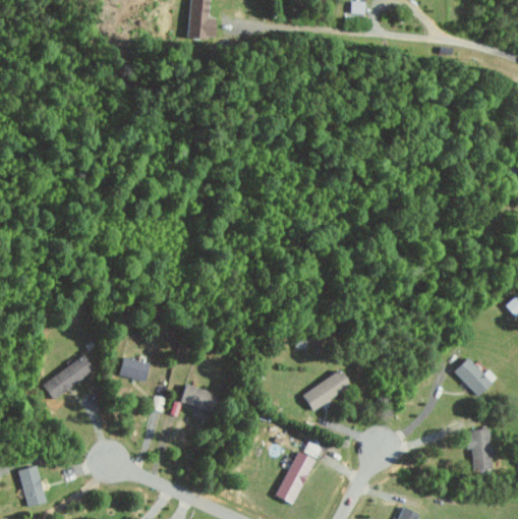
[(190,0),(185,39),(210,42),(213,20),(208,19),(210,0),(190,0)]
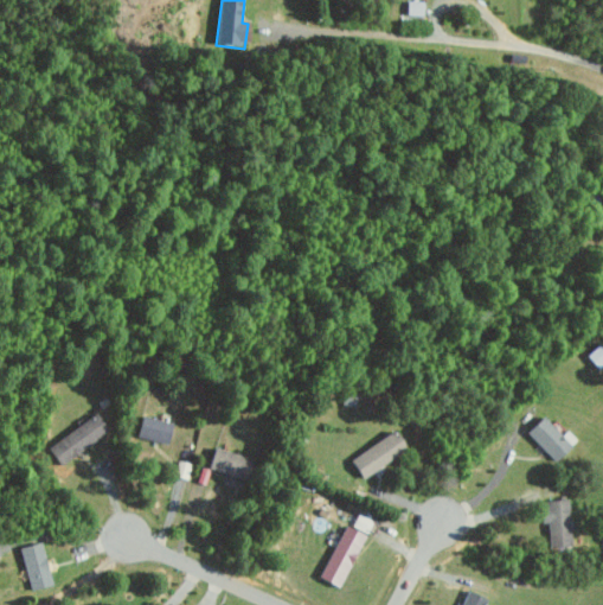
[(427,4),(410,4),(410,17),(427,17),(427,4)]
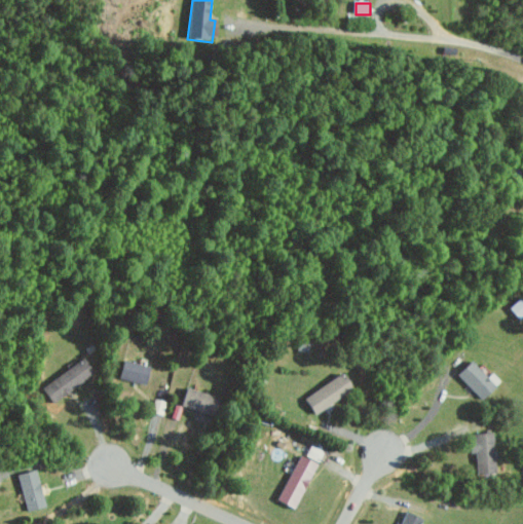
[(522,300),(512,310),(522,322),(522,300)]
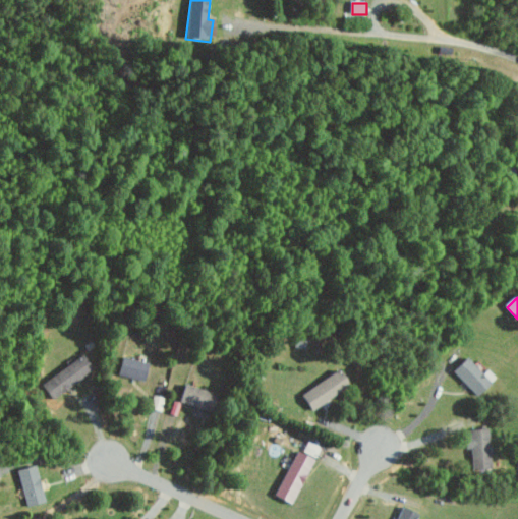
[(44,383),(54,399),(96,372),(85,356),(44,383)]
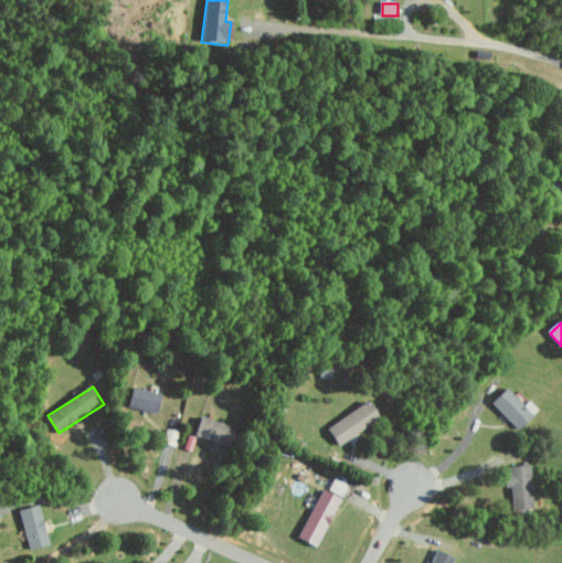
[(162,394),(134,386),(128,407),(158,414),(162,394)]
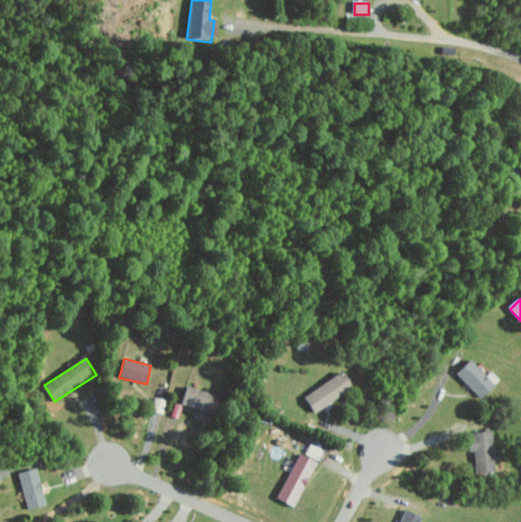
[(479,398),(494,385),(471,358),(456,373),(479,398)]
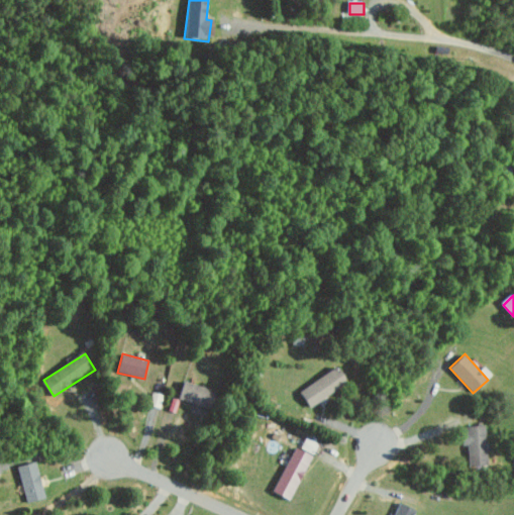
[(299,392),(310,408),(346,383),(335,368),(299,392)]
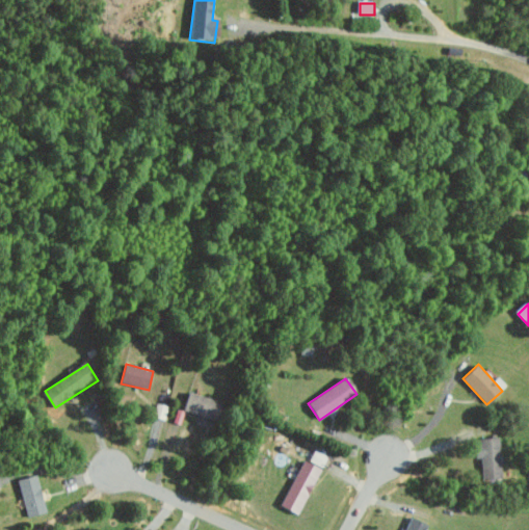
[(184,412),(210,420),(216,401),(189,393),(184,412)]
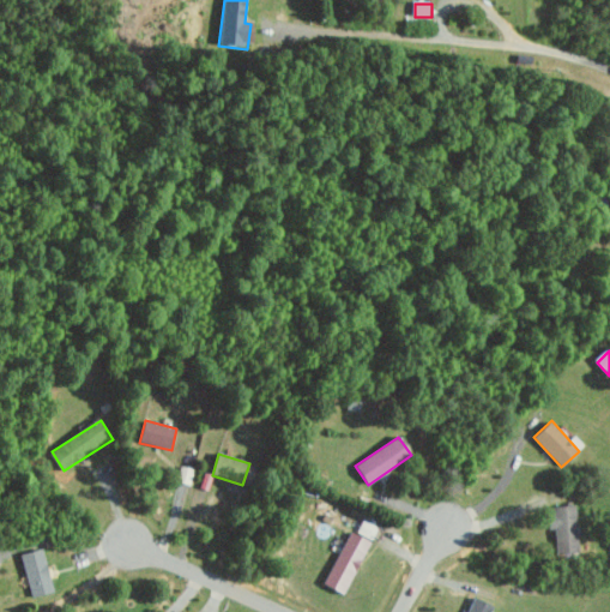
[(180,484),(194,486),(198,471),(183,467),(180,484)]
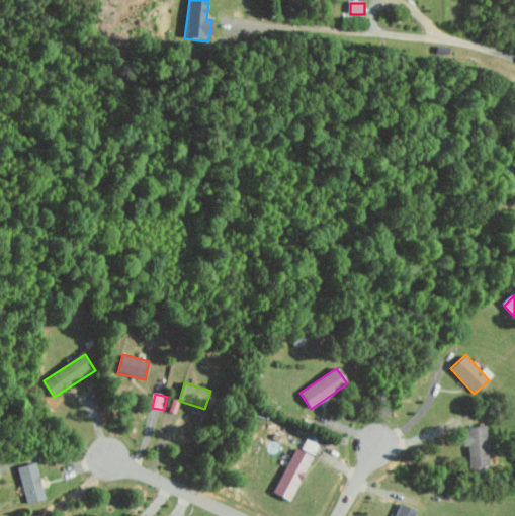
[(486,426),(463,429),(465,447),(468,447),(470,468),(491,466),(486,426)]
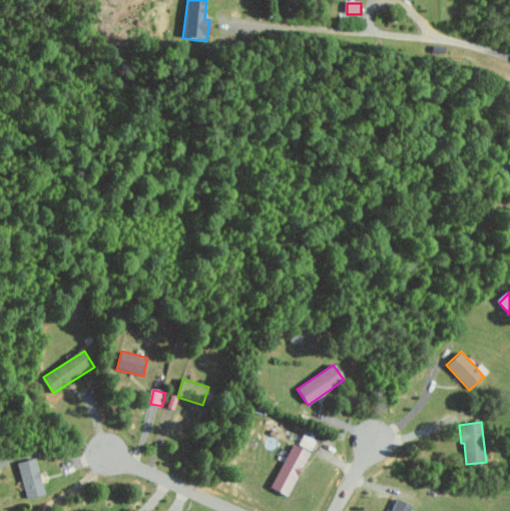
[(317,441),(305,435),(300,444),(311,451),(317,441)]
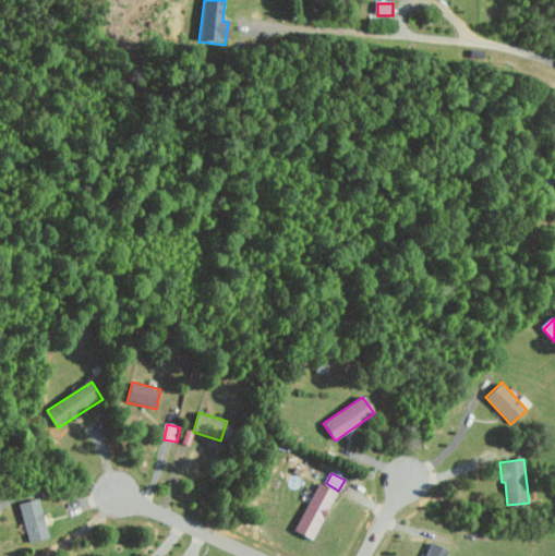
[(293,531),(311,541),(337,493),(320,483),(293,531)]
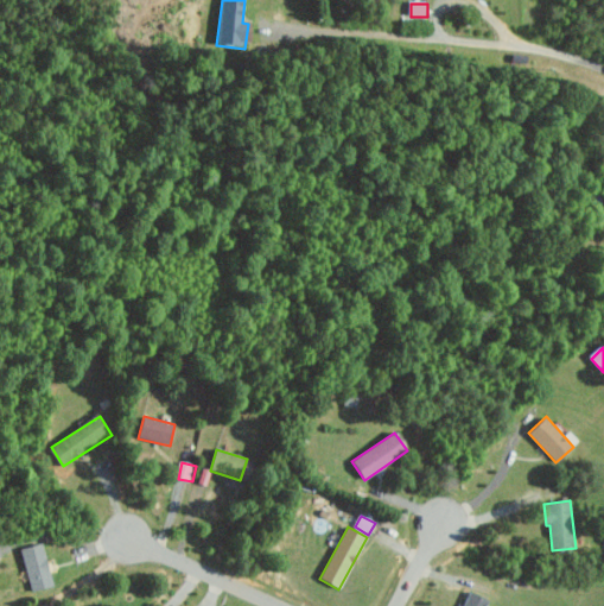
[(35,592),(56,586),(44,544),(21,550),(35,592)]
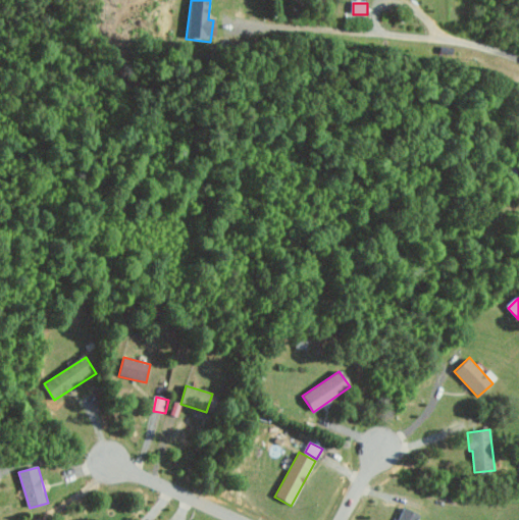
[(417,519),(419,515),(402,508),(397,519),(417,519)]
